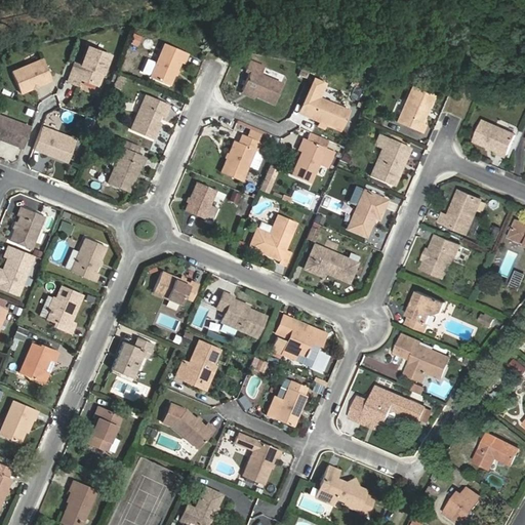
[(111,51),(89,43),(82,62),(77,59),(70,78),(78,81),(81,75),(99,82),(111,51)]
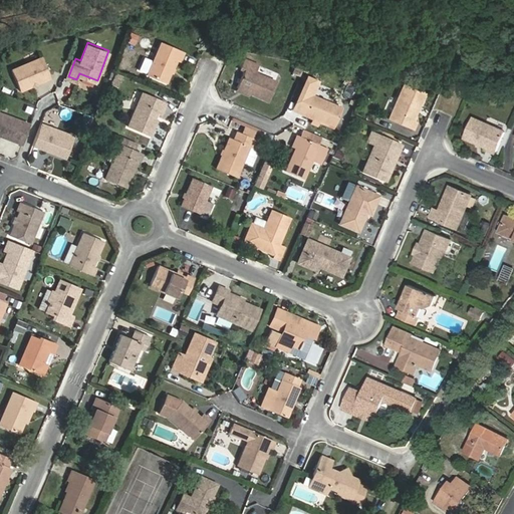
[(180,62),(184,52),(162,43),(148,75),(167,83),(171,73),(173,74),(175,69),(173,68),(176,60),(180,62)]
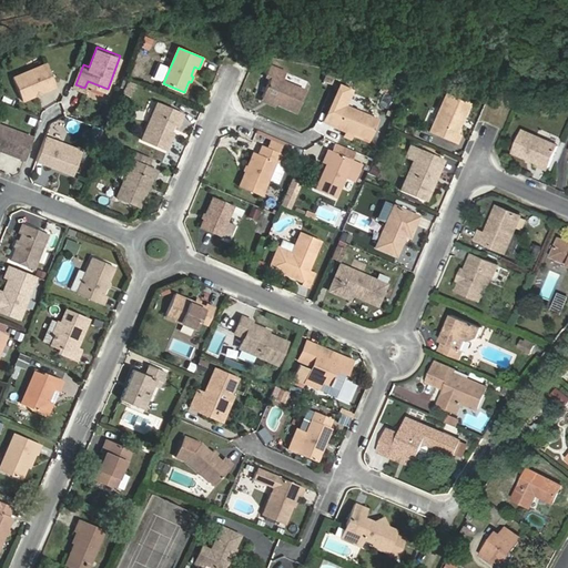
[(49,60),(16,74),(26,98),(59,83),(49,60)]
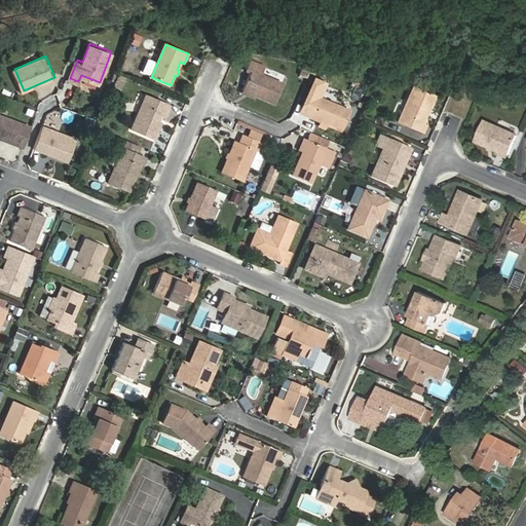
[(275,104),(284,84),(262,75),(265,68),(250,61),(247,69),(251,71),(241,92),(255,99),(256,96),(275,104)]
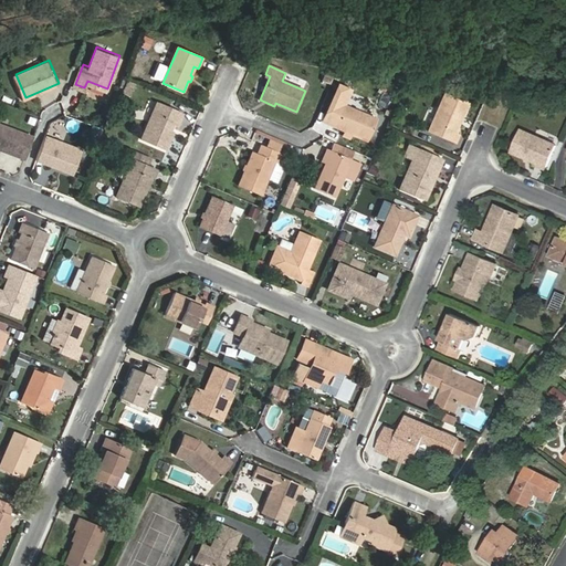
[(323,80),(331,83),(334,73),(326,71),(323,80)]
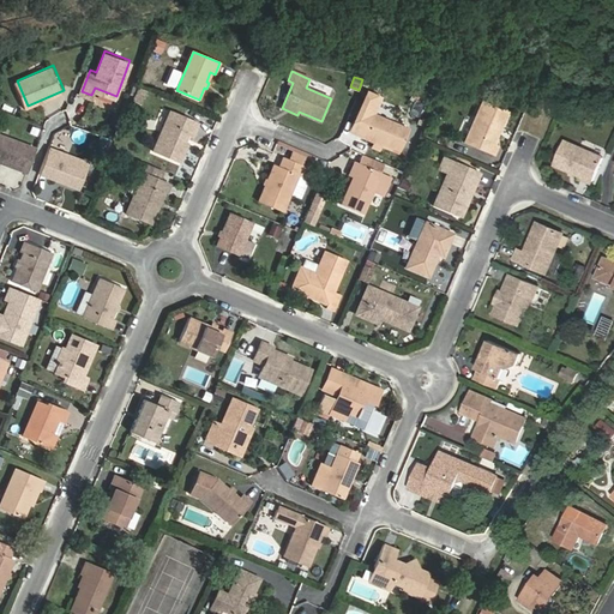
[(132,102),(142,106),(146,92),(138,89),(132,102)]
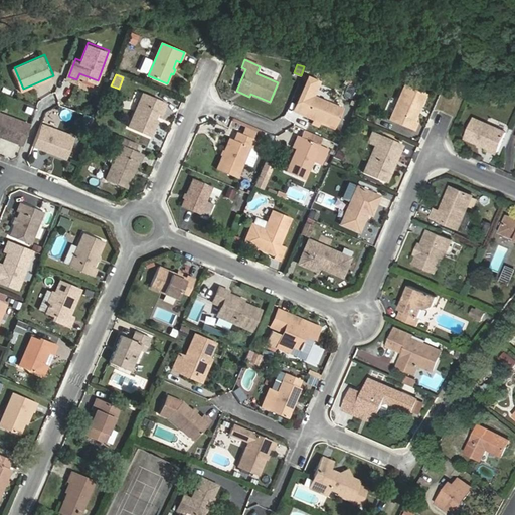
[(414,121),(425,94),(405,84),(390,120),(414,131),(417,123),(414,121)]
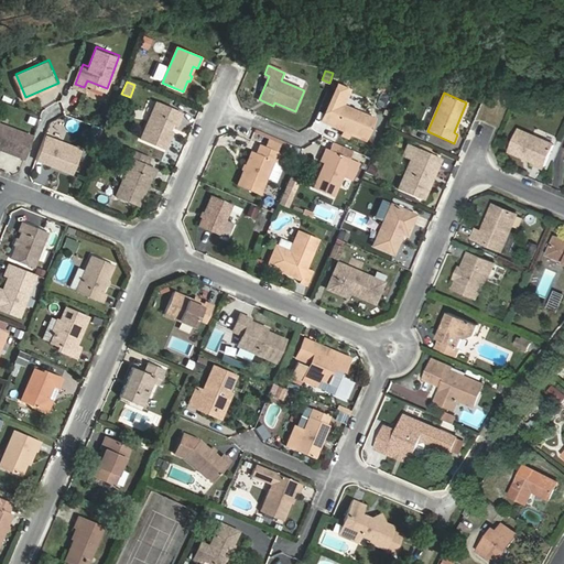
[(548,96),(537,95),(535,105),(546,106),(548,96)]
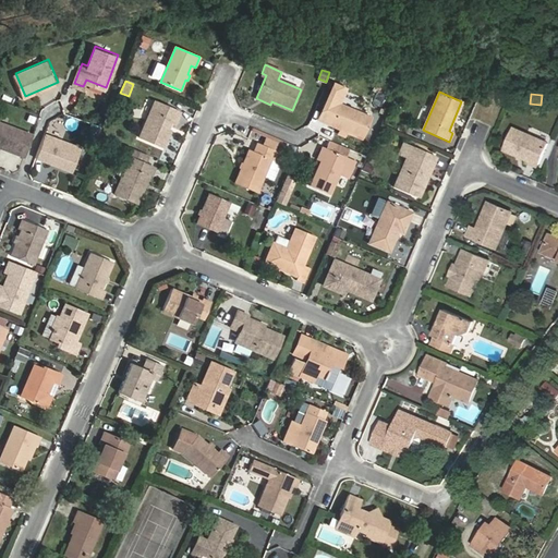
[(174,124),(180,111),(156,101),(140,138),(162,148),(170,130),(168,130),(171,123),(174,124)]
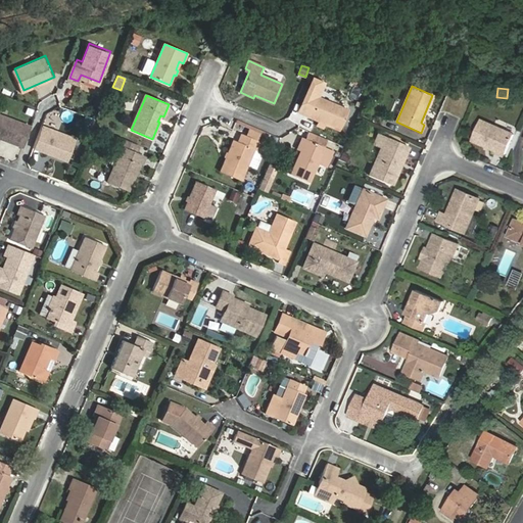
[(340,129),(348,110),(318,98),(311,115),(340,129)]
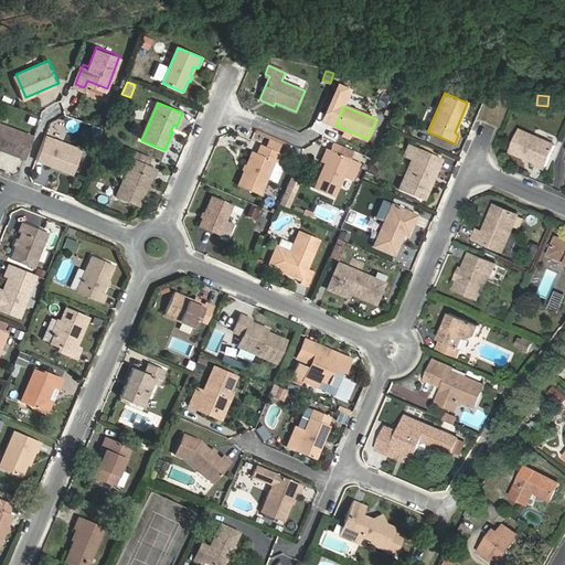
[(35,134),(0,120),(0,145),(28,156),(35,134)]
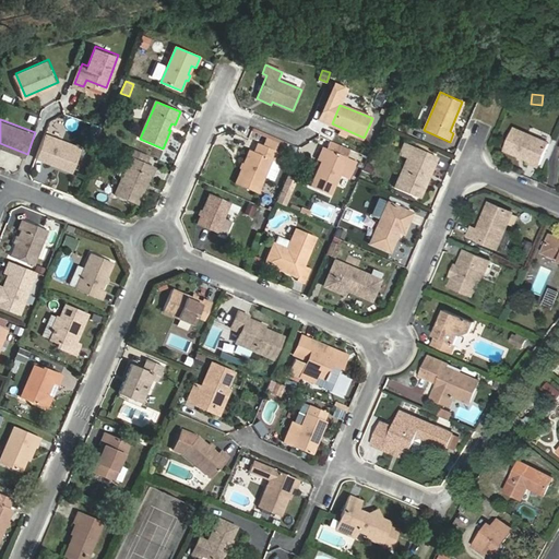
[(538,167),(549,144),(514,129),(504,151),(531,162),(530,164),(538,167)]
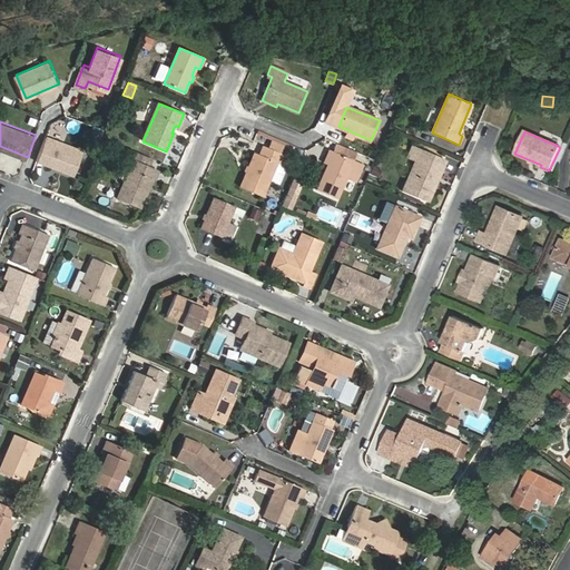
[(85,149),(48,135),(39,159),(55,165),(56,163),(60,165),(60,167),(76,173),(85,149)]
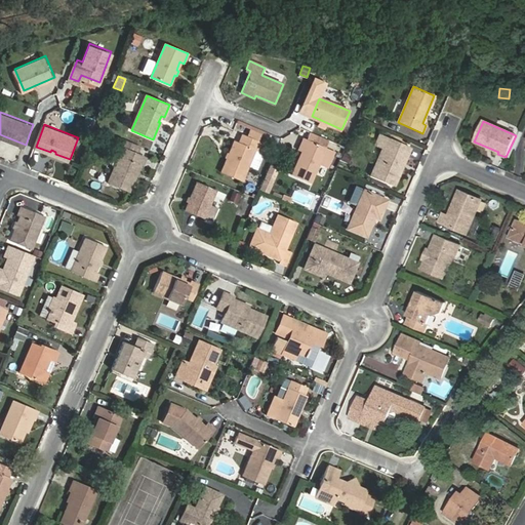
[(259,153),(263,144),(243,135),(239,144),(234,142),(221,172),(242,182),(254,151),(259,153)]
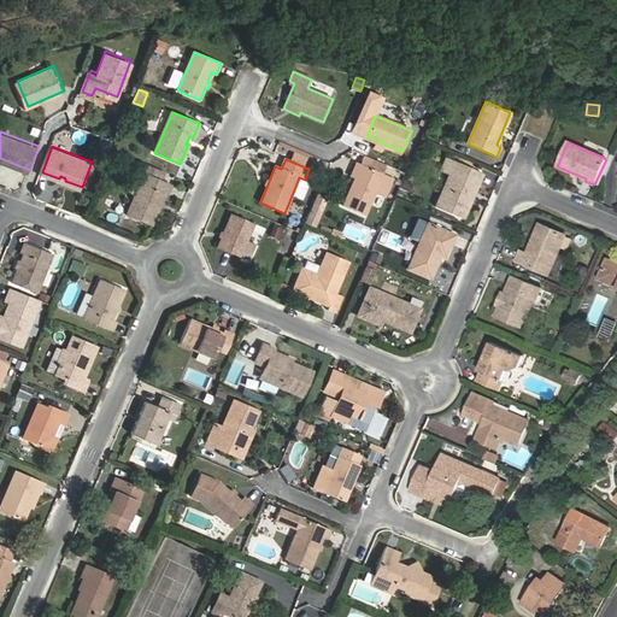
[(463,218),(482,174),(456,162),(435,207),(463,218)]
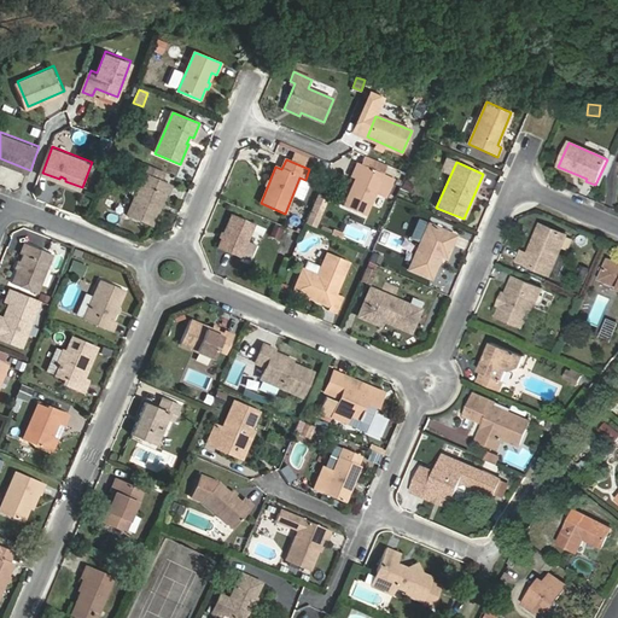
[(385,197),(394,179),(357,163),(351,178),(355,179),(344,207),(366,215),(375,193),(385,197)]
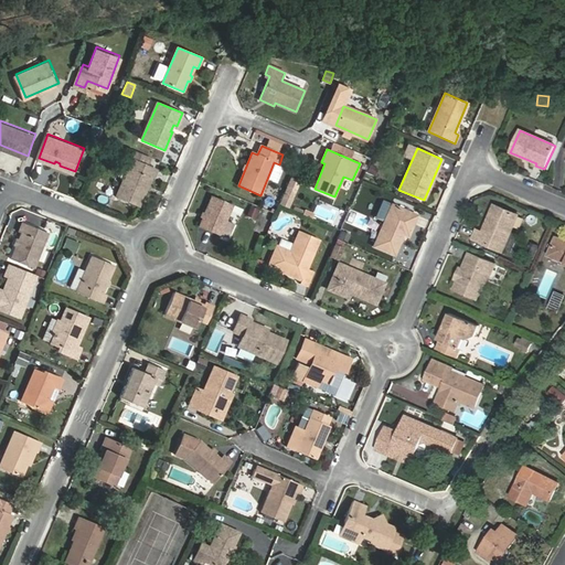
[(139,206),(156,169),(146,164),(148,158),(136,152),(116,196),(139,206)]
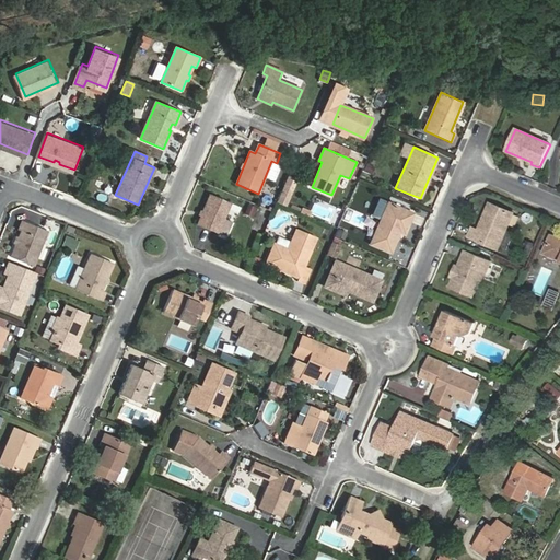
[(368,163),(364,172),(373,175),(376,166),(368,163)]
